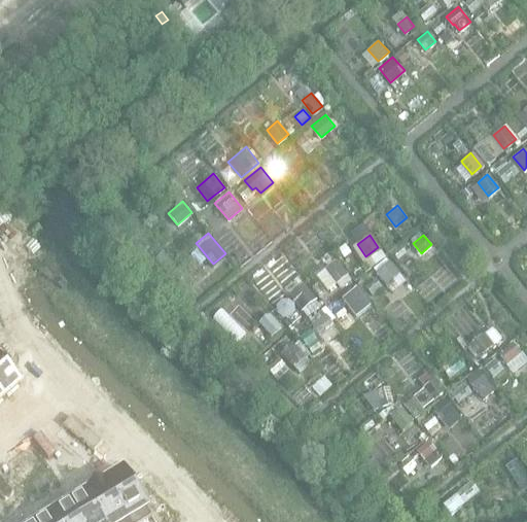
[(339,261),(319,276),(327,286),(336,280),(340,284),(350,276),(339,261)]
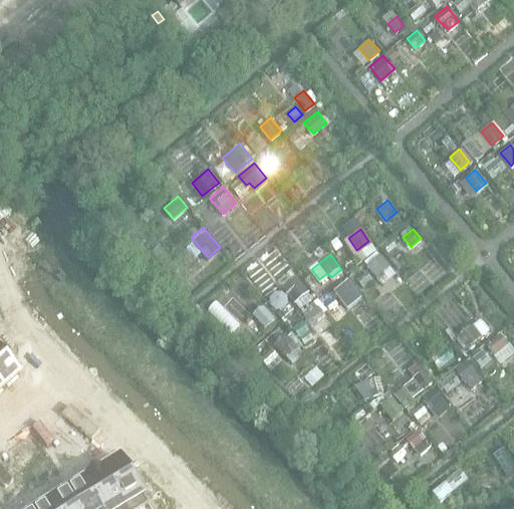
[(380,255),(368,265),(375,274),(389,263),(380,255)]
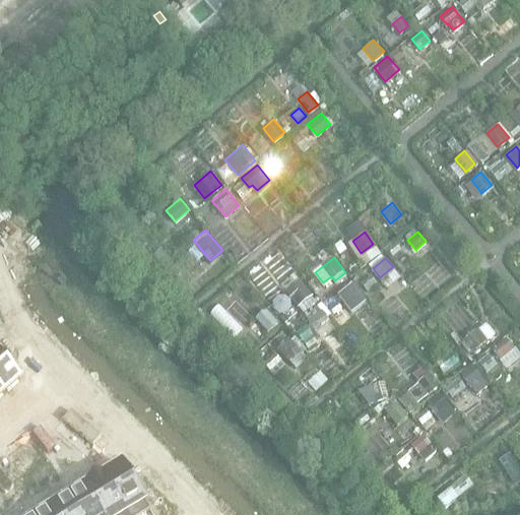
[(349,280),(338,290),(352,308),(364,299),(349,280)]
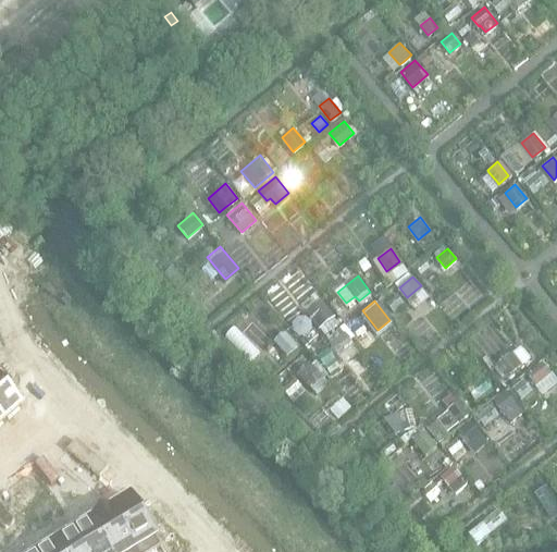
[(325,303),(310,315),(318,324),(333,313),(325,303)]
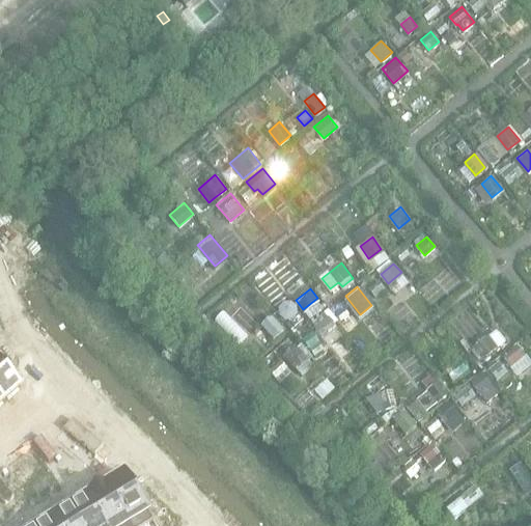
[(271,315),(262,324),(275,336),(282,328),(271,315)]
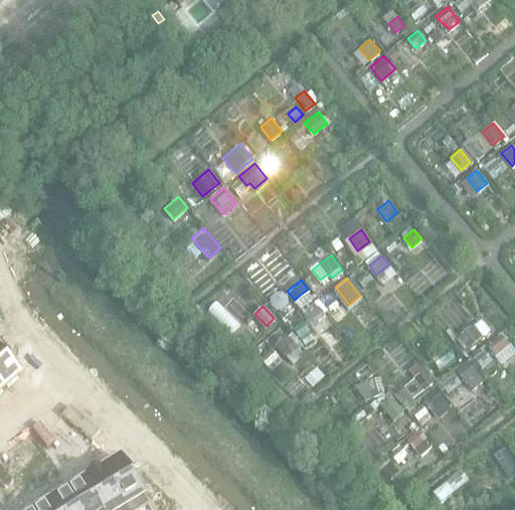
[(319,306),(305,316),(312,326),(326,316),(319,306)]
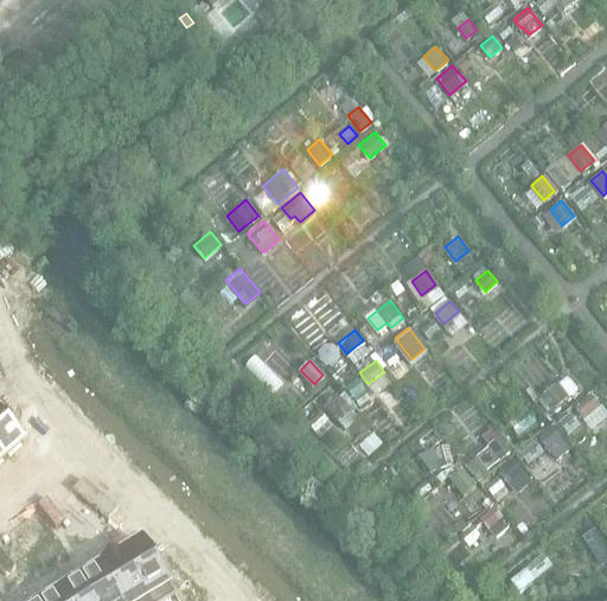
[(567,376),(538,398),(548,410),(576,388),(567,376)]
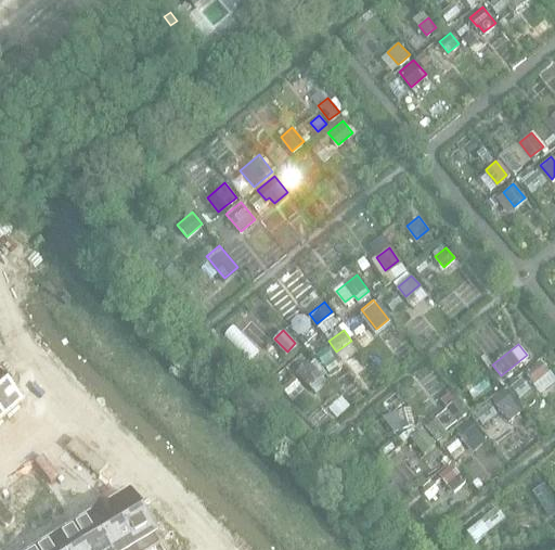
[(539,359),(526,370),(533,380),(546,370),(539,359)]
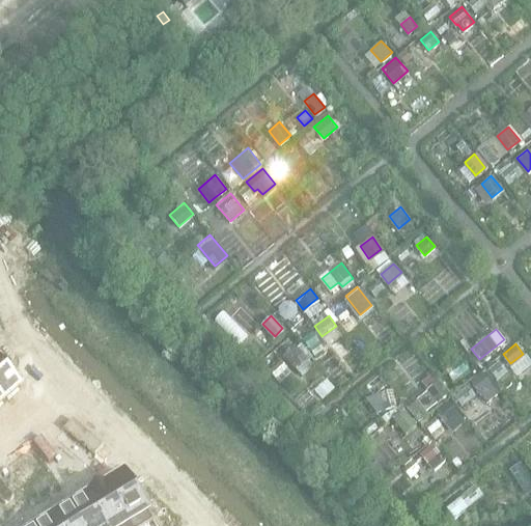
[(294,344),(284,354),(302,371),(311,362),(308,359),(298,348),(294,344)]
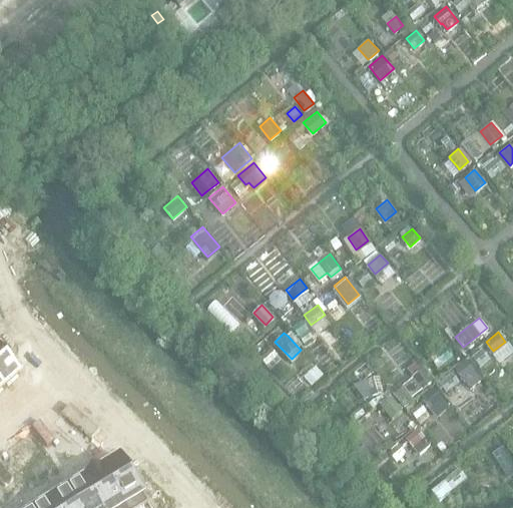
[(0,348),(0,381),(0,382),(17,368),(0,348)]
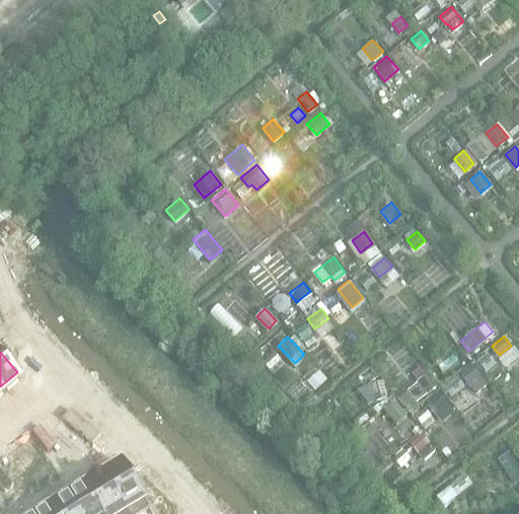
[(474,362),(461,372),(474,389),(488,379),(474,362)]
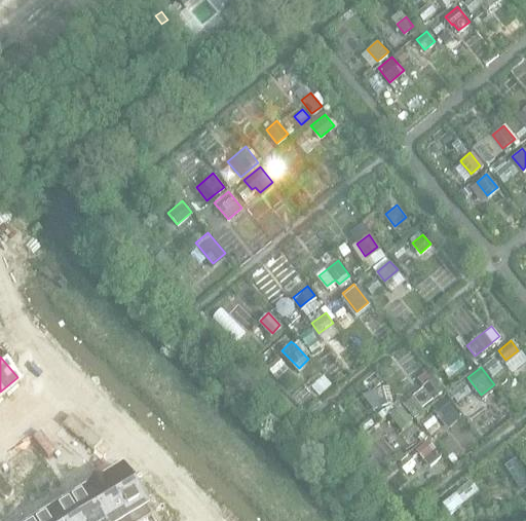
[(423,384),(413,394),(421,405),(442,389),(433,377),(423,384)]
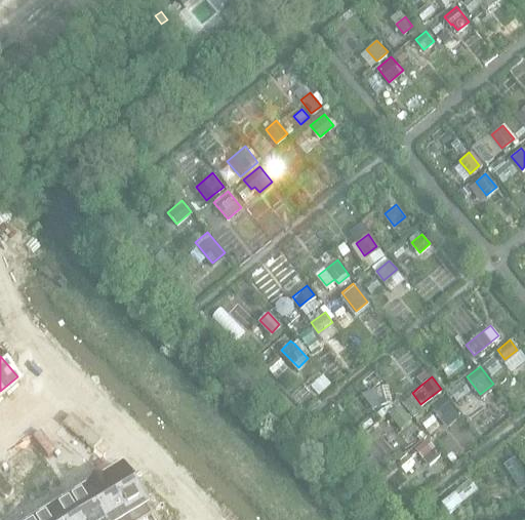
[(388,384),(361,392),(372,406),(392,400),(388,384)]
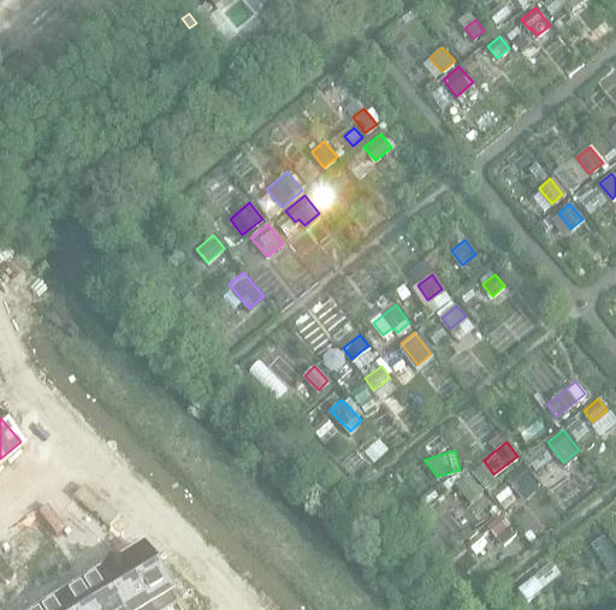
[(521,465),(508,477),(516,487),(531,475),(521,465)]
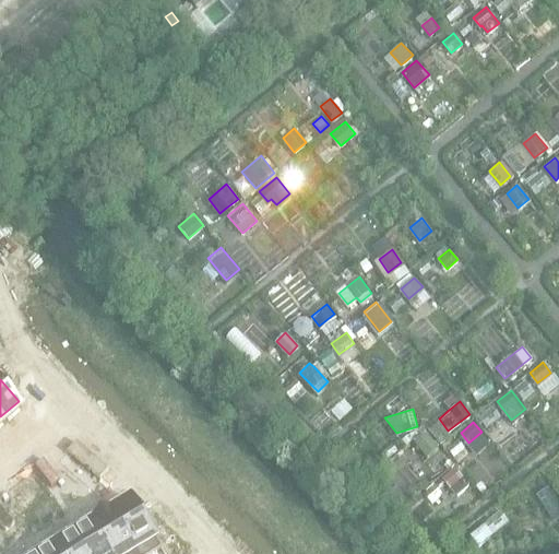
[(426,434),(416,441),(427,455),(437,446),(426,434)]
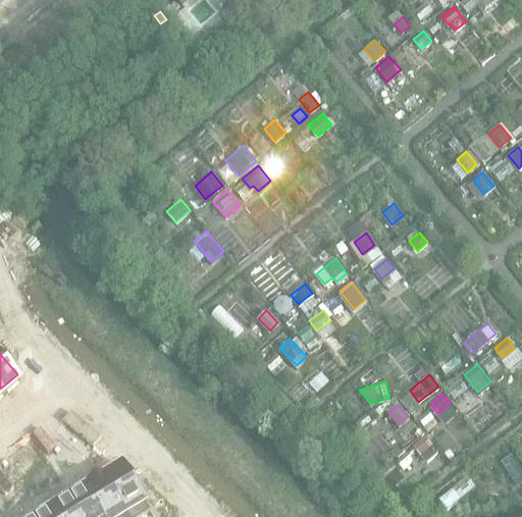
[(424,434),(413,444),(426,459),(437,450),(424,434)]
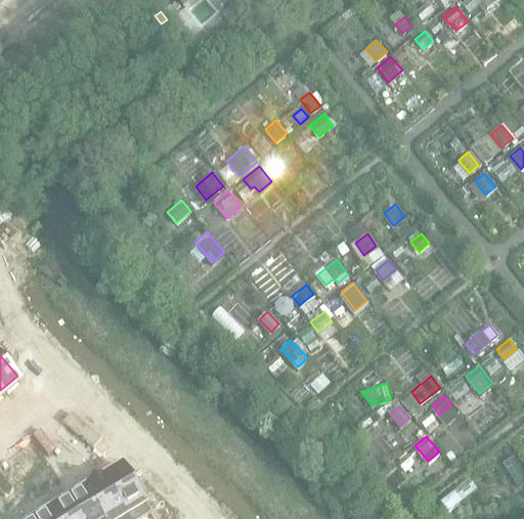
[(523,472),(513,455),(501,462),(518,487),(523,483),(523,472)]
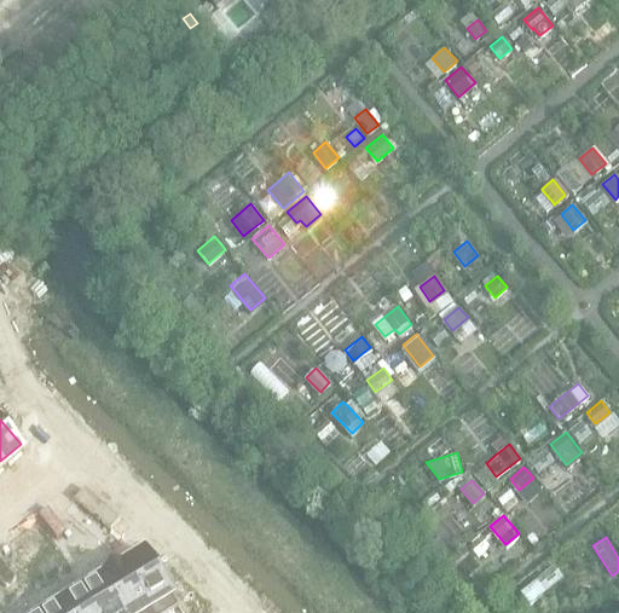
[(145,550),(123,562),(154,612),(163,612),(179,603),(162,578),(166,576),(157,562),(154,565),(145,550)]
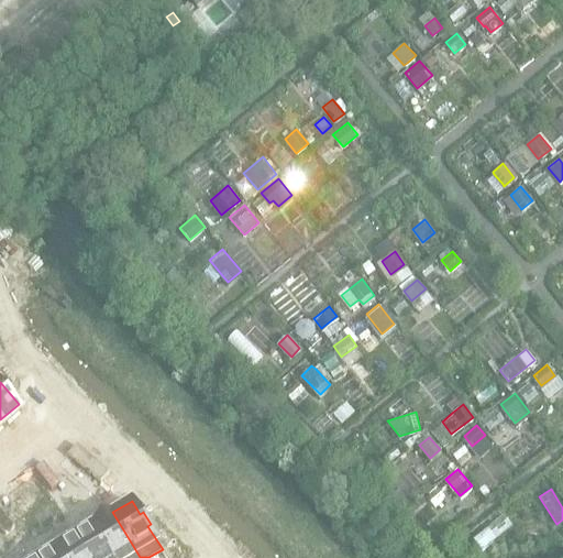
[(140,557),(112,512),(94,524),(113,557),(128,557),(135,554),(138,557),(140,557)]
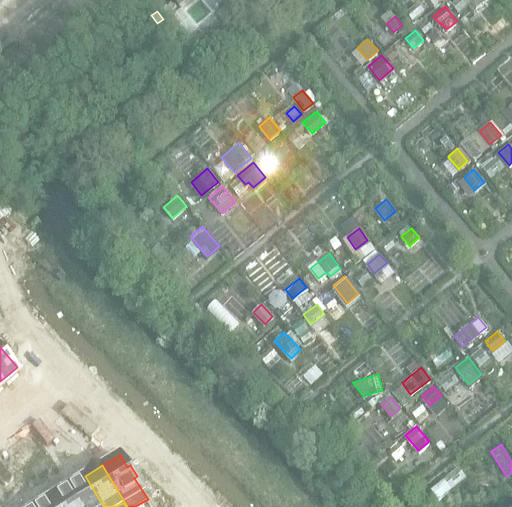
[(103,506),(85,476),(67,487),(79,506),(103,506)]
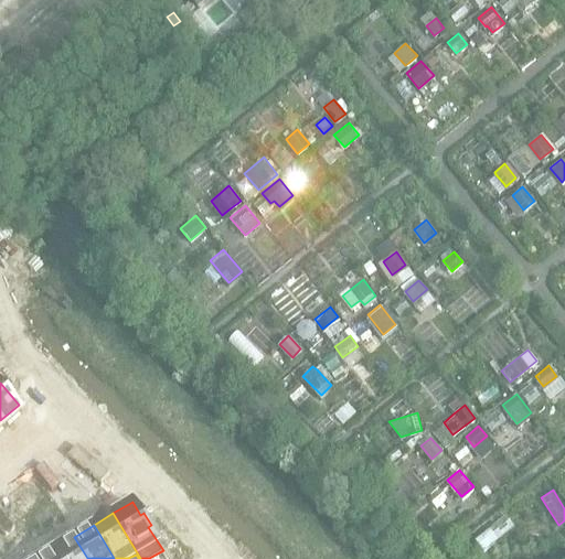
[(87,558),(74,537),(54,549),(60,558),(87,558)]
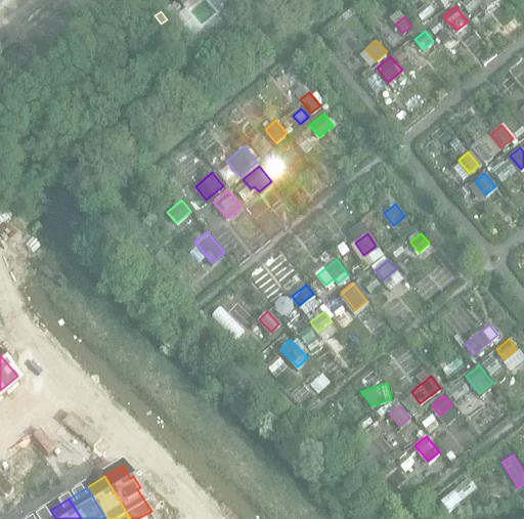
[(55,518),(50,510),(35,518),(55,518)]
